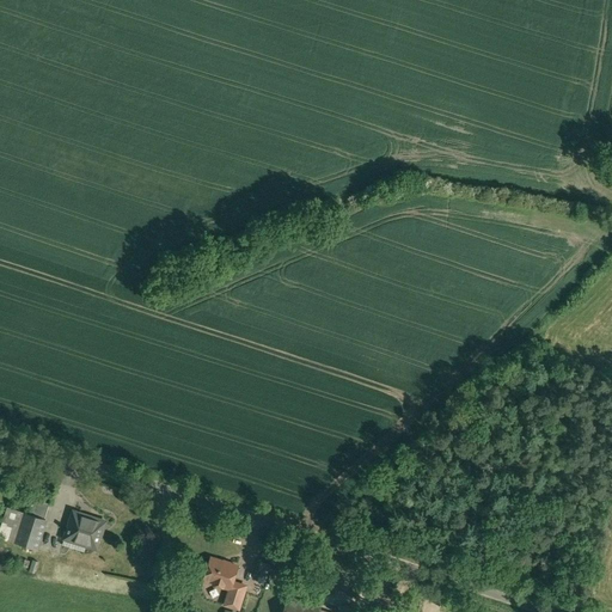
[(49,505),(34,500),(29,515),(44,520),(49,505)]
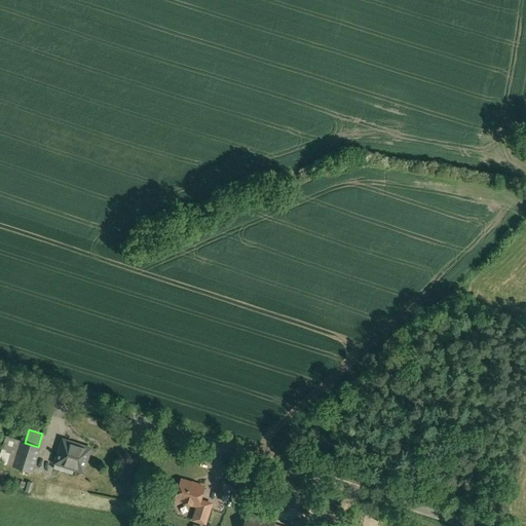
[(90,449),(63,440),(55,463),(83,473),(90,449)]
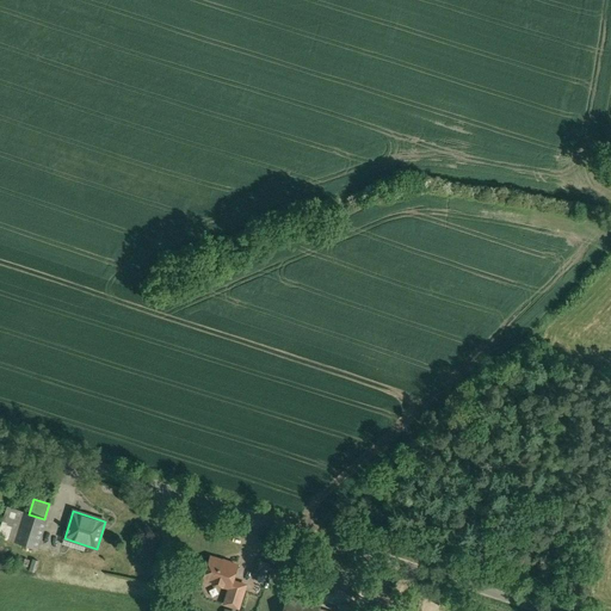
[(29,514),(25,512),(16,543),(36,549),(45,519),(29,514)]
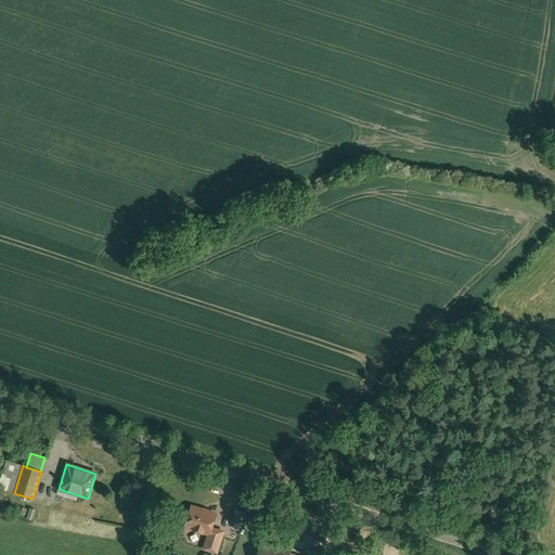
[(204,510),(192,506),(185,527),(209,534),(211,528),(216,514),(208,512),(208,513),(204,511),(204,510)]
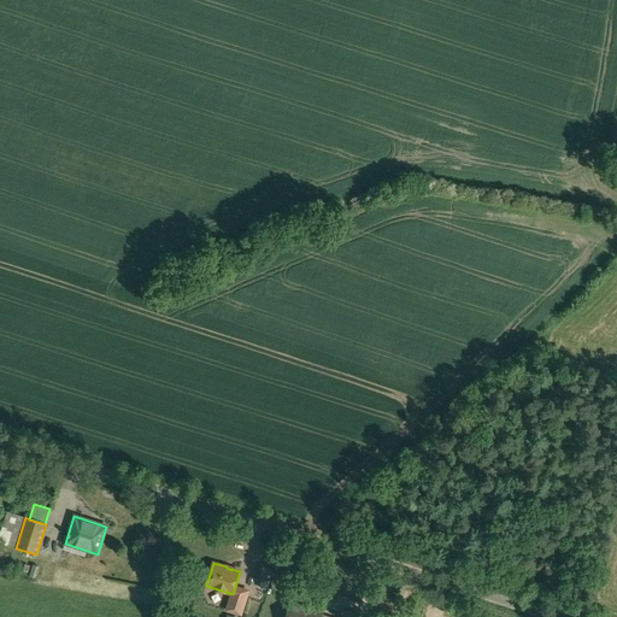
[(263,566),(257,579),(266,582),(271,570),(263,566)]
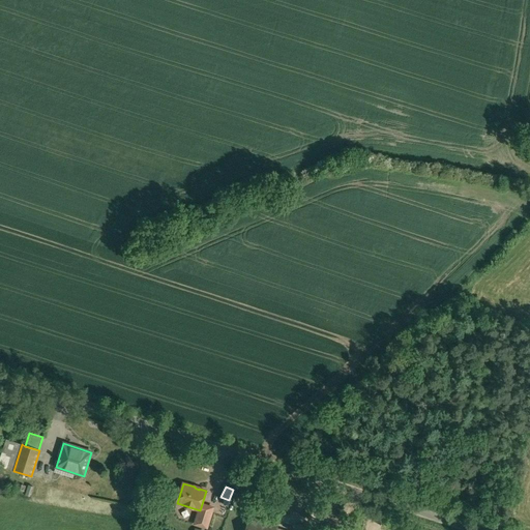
[(213,507),(202,504),(200,510),(196,524),(207,527),(213,507)]
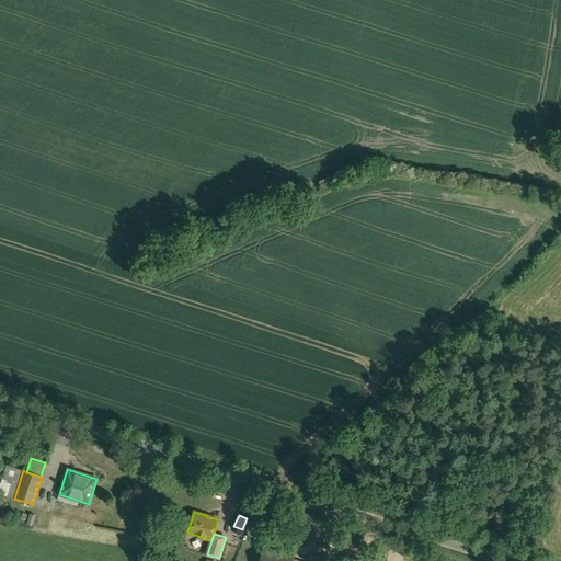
[(530,539),(524,537),(521,547),(527,549),(530,539)]
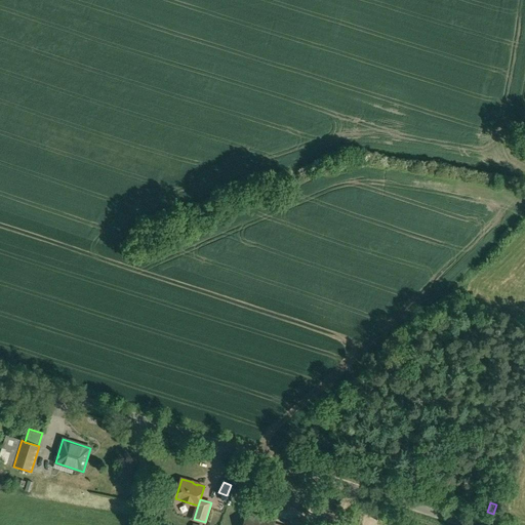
[(275,522),(247,513),(245,521),(247,522),(246,524),(273,524),(275,522)]
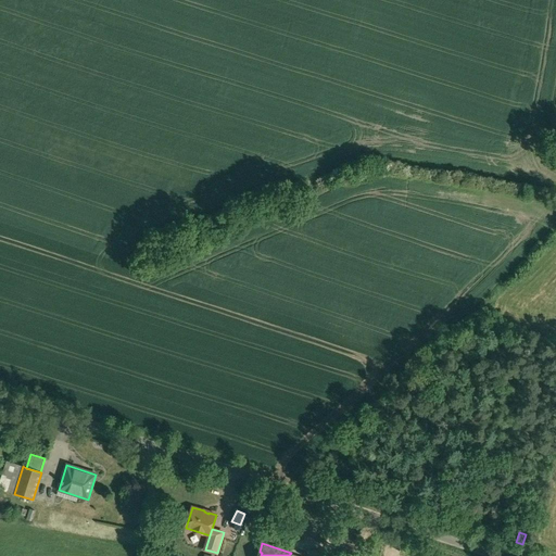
All buildings are outlined.
